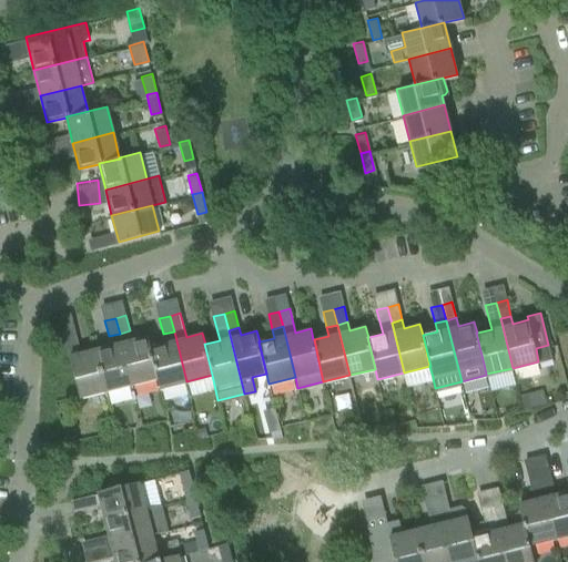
[(74,328),(63,331),(68,346),(78,344),(74,328)]
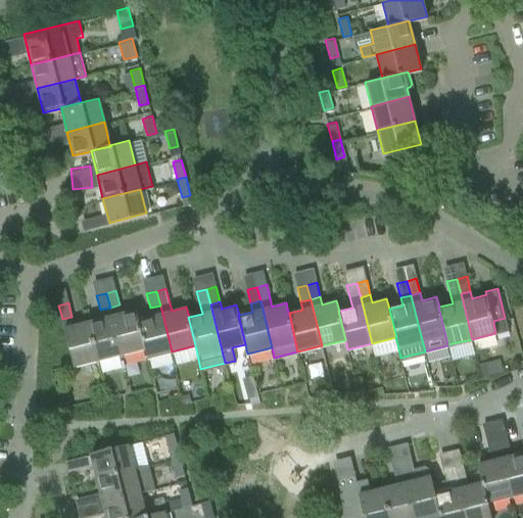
[(122,313),(120,304),(110,308),(122,354),(145,347),(138,319),(139,319),(136,310),(122,313)]
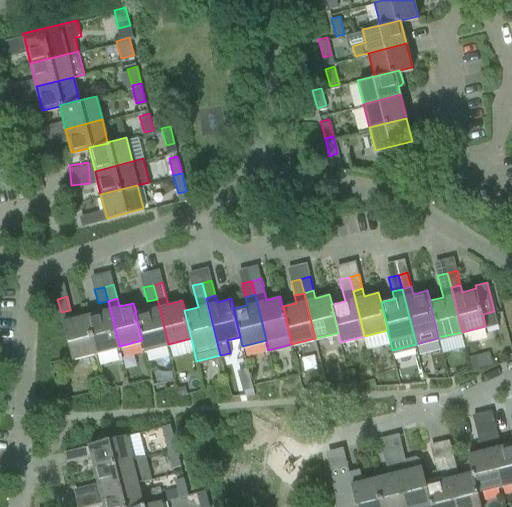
[(144,350),(168,344),(157,299),(147,301),(149,309),(136,312),(135,312),(142,340),(144,350)]
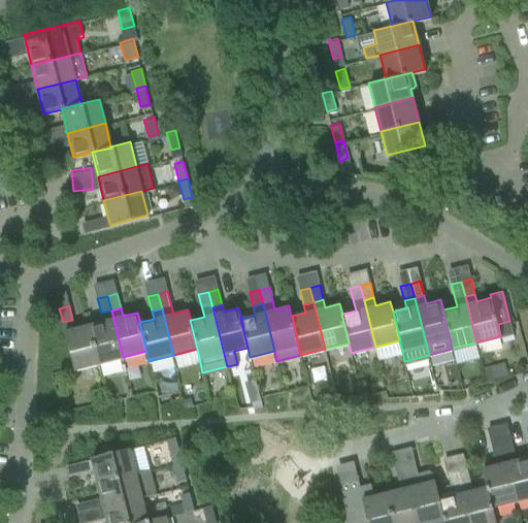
[(99,362),(123,357),(111,311),(101,313),(103,321),(90,324),(99,362)]
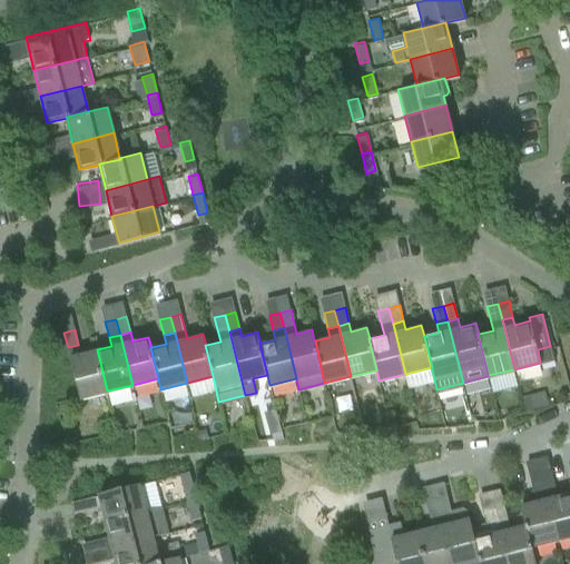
[(80,354),(78,345),(68,347),(80,397),(107,391),(97,349),(80,354)]
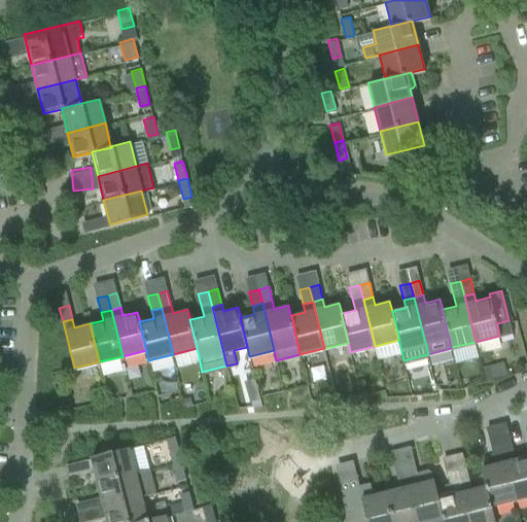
[(503,359),(482,364),(482,368),(485,378),(497,375),(506,373),(503,359)]
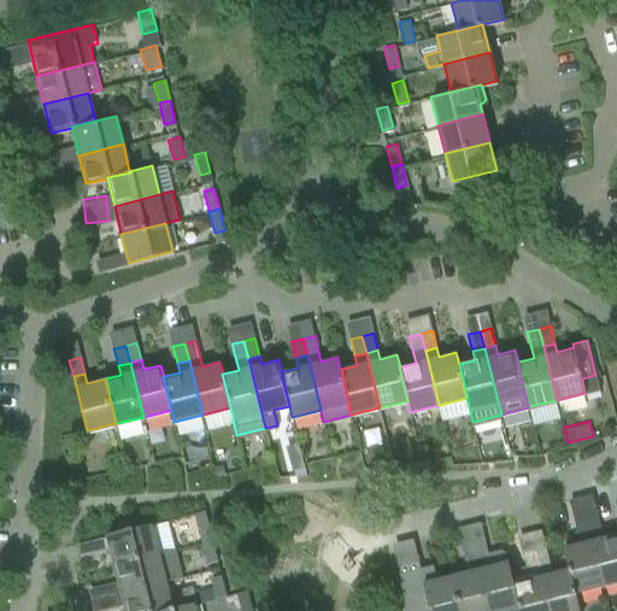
[(303,457),(289,460),(292,469),(305,465),(303,460),(303,457)]
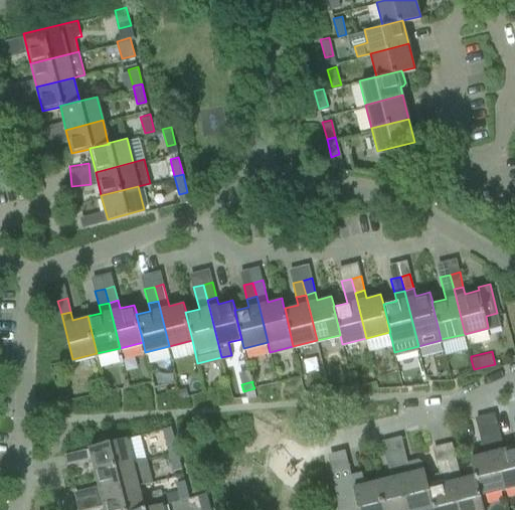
[(179,387),(177,387),(179,395),(188,393),(188,392),(186,385),(179,387)]
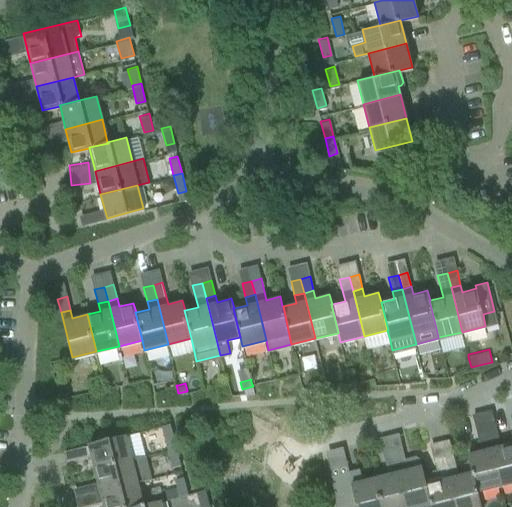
[(511,442),(500,445),(495,423),(485,426),(489,440),(500,485),(511,481),(511,442)]
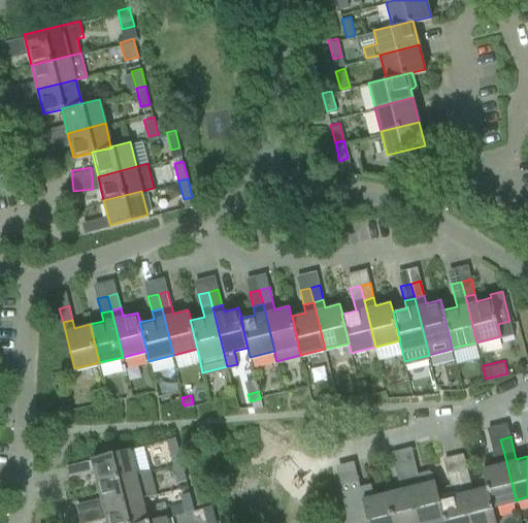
[(500,439),(491,442),(494,456),(504,454),(500,439)]
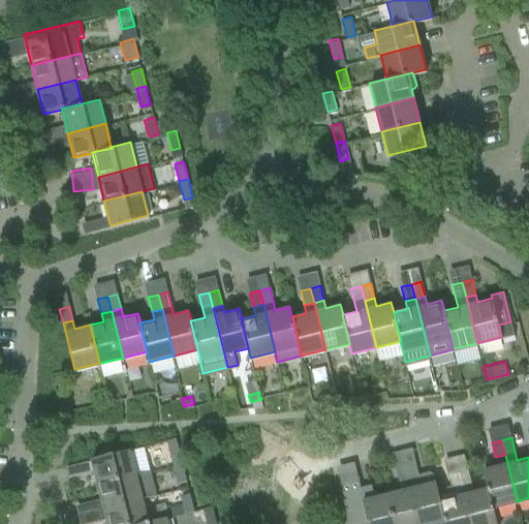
[(173,463),(182,461),(178,442),(167,444),(173,463)]
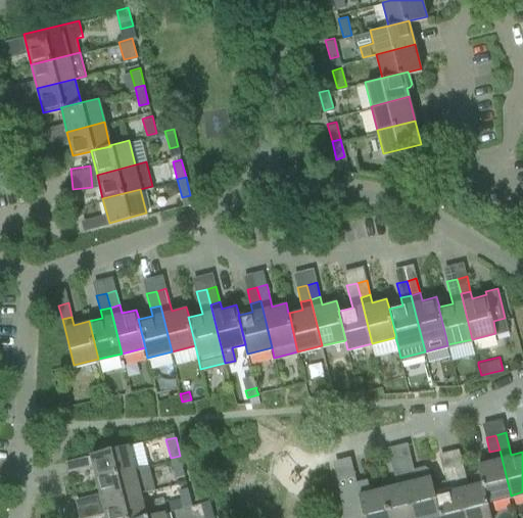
[(128,442),(90,453),(96,477),(148,464),(142,439),(128,442)]
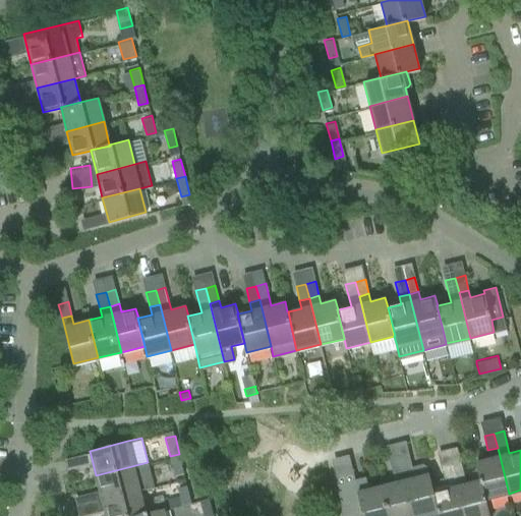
[(485,499),(509,494),(498,448),(487,450),(489,458),(475,462),(479,479),(485,499)]
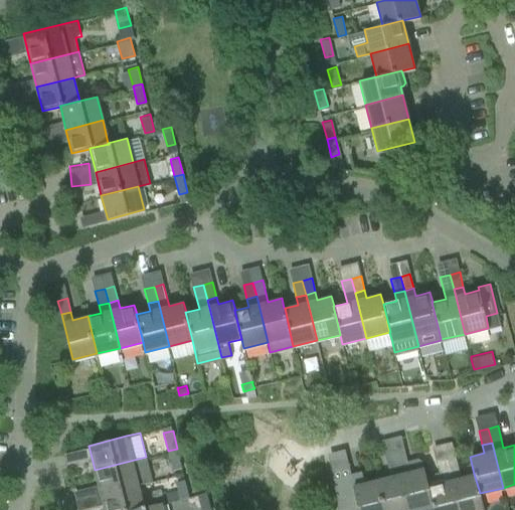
[(335,474),(352,470),(347,447),(330,451),(335,474)]
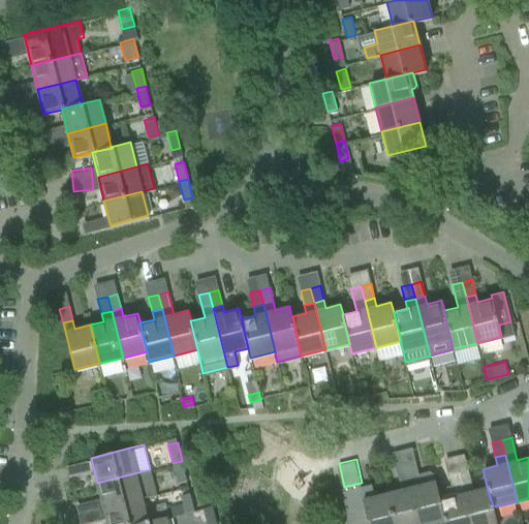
[(177,482),(186,479),(182,461),(173,463),(177,482)]
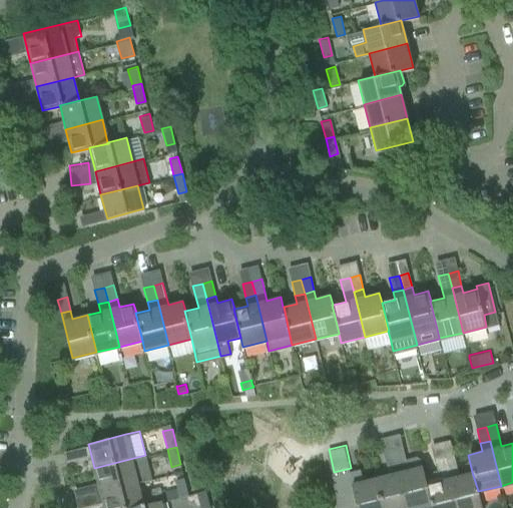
[(405,460),(404,458),(405,458),(403,448),(393,450),(407,507),(431,507),(431,504),(424,472),(420,457),(416,455),(409,457),(410,459),(405,460)]
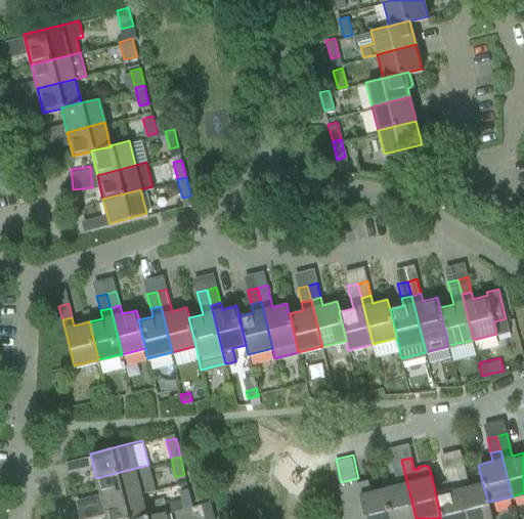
[(397,484),(383,488),(390,518),(416,518),(401,460),(392,463),(397,484)]
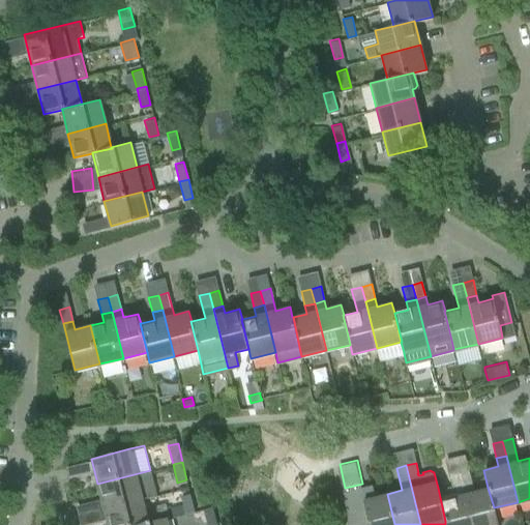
[(469,469),(459,471),(463,486),(472,484),(469,469)]
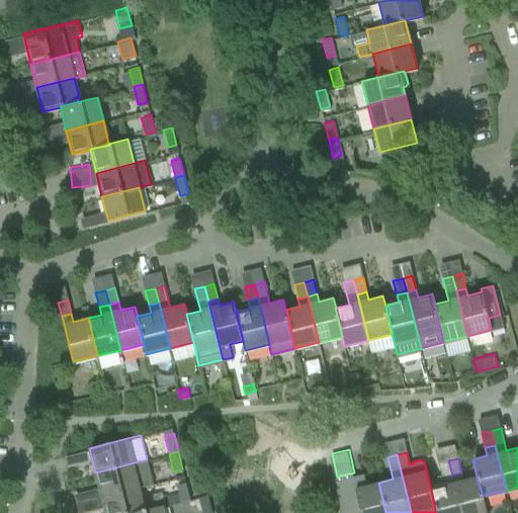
[(101,496),(139,487),(153,483),(147,459),(95,473),(101,496)]
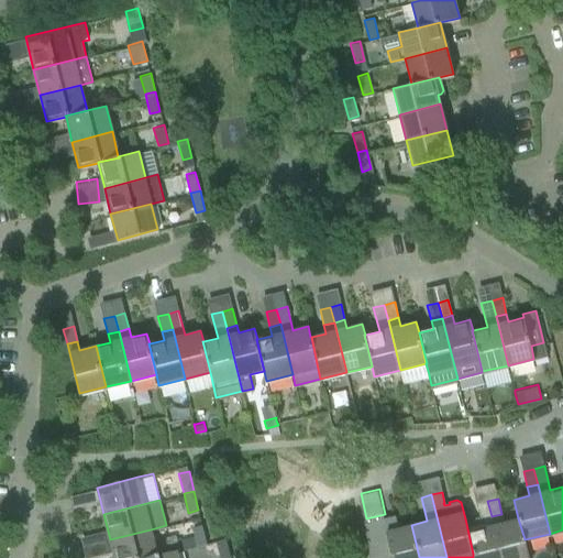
[(501,557),(492,516),(487,501),(477,504),(481,520),(476,521),(475,516),(465,518),(473,554),(473,557),(501,557)]
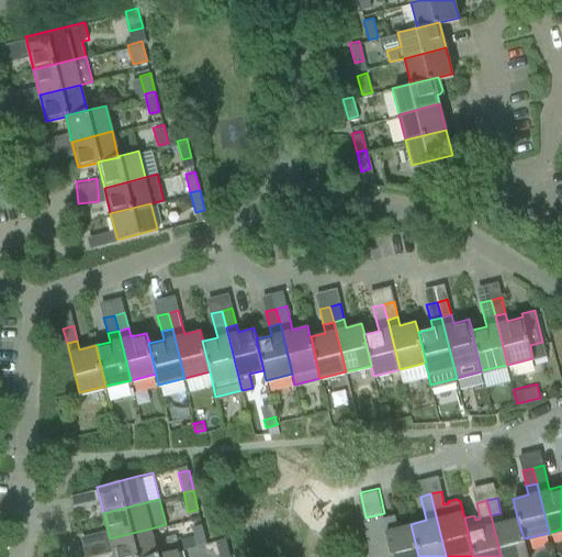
[(503,521),(501,513),(491,515),(501,556),(528,556),(524,538),(517,517),(503,521)]
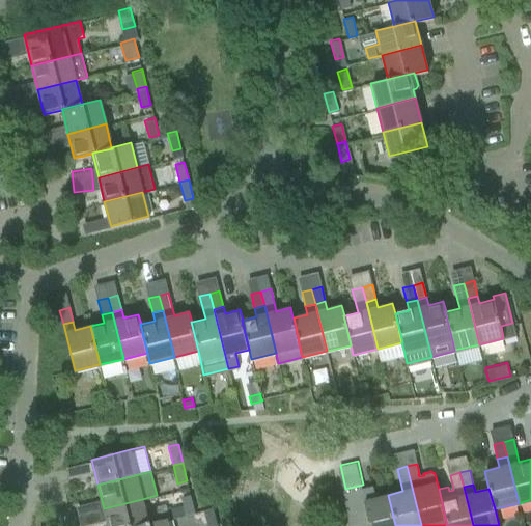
[(362,494),(361,489),(344,493),(348,513),(348,525),(395,525),(388,495),(374,498),(372,492),(362,494)]
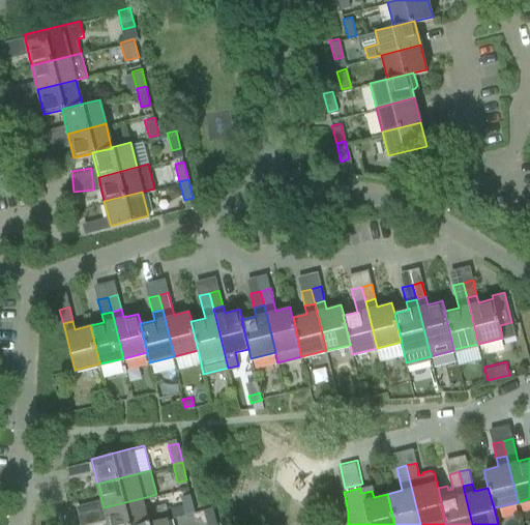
[(185,513),(195,511),(190,492),(180,494),(185,513)]
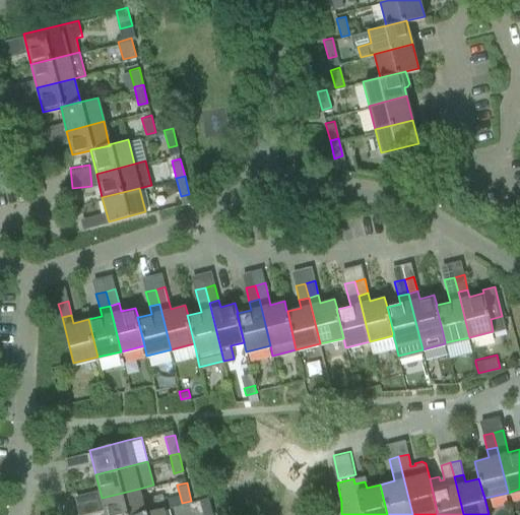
[(95,489),(75,494),(80,514),(101,509),(95,489)]
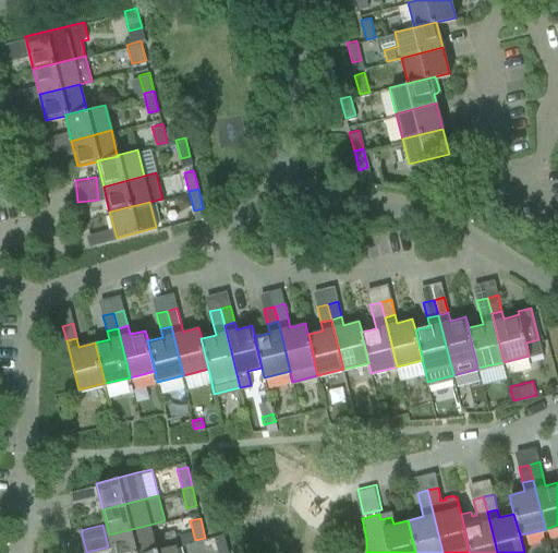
[(113,552),(142,552),(156,550),(156,549),(149,525),(109,535),(113,552)]
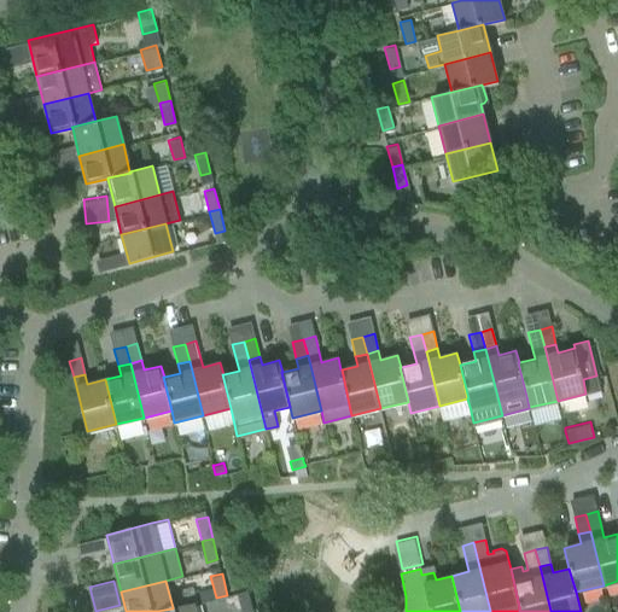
[(242,611),(246,611),(254,611),(248,589),(237,592),(242,611)]
